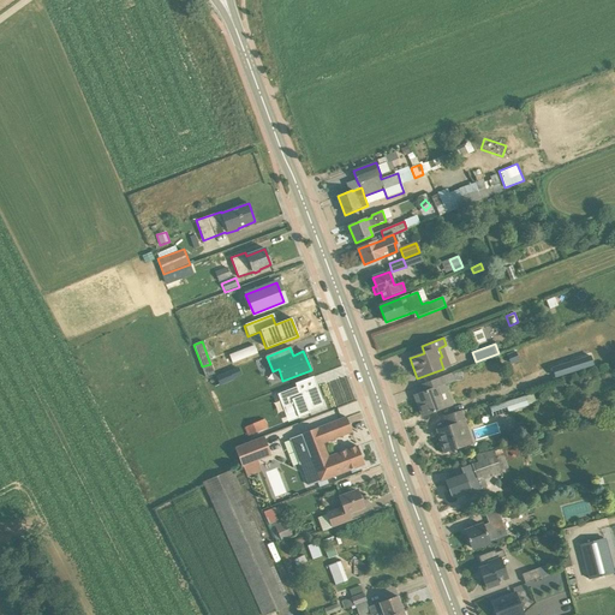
[(515,351),(506,354),(511,364),(519,362),(515,351)]
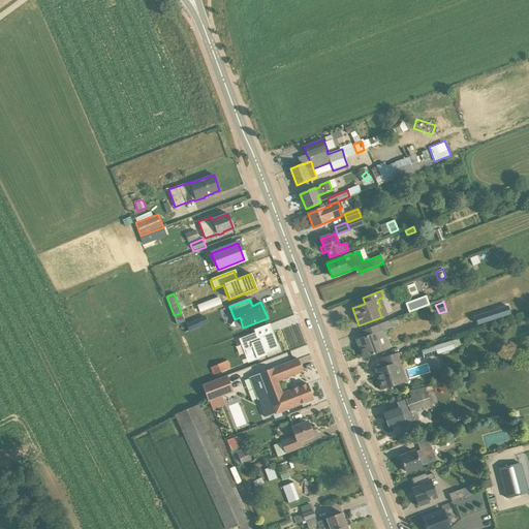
[(507,305),(474,315),(477,324),(510,314),(507,305)]
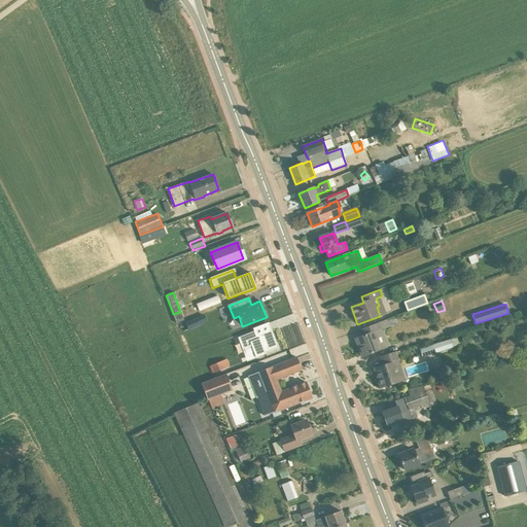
[(396,316),(387,320),(389,326),(396,326),(396,316)]
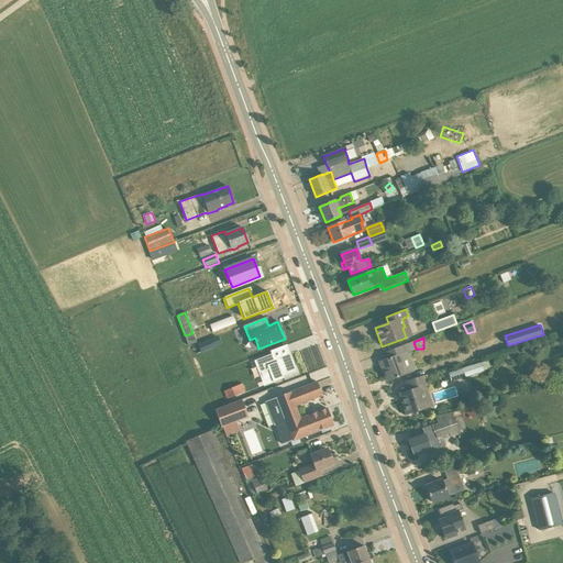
[(416,349),(414,342),(386,352),(389,359),(378,363),(386,381),(396,377),(396,378),(406,375),(398,355),(416,349)]
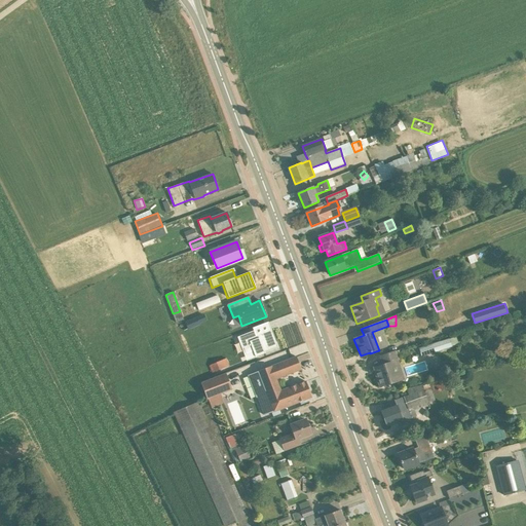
[(275,347),(269,331),(256,336),(254,331),(238,337),(246,354),(253,351),(255,358),(264,353),(264,351),(275,347)]
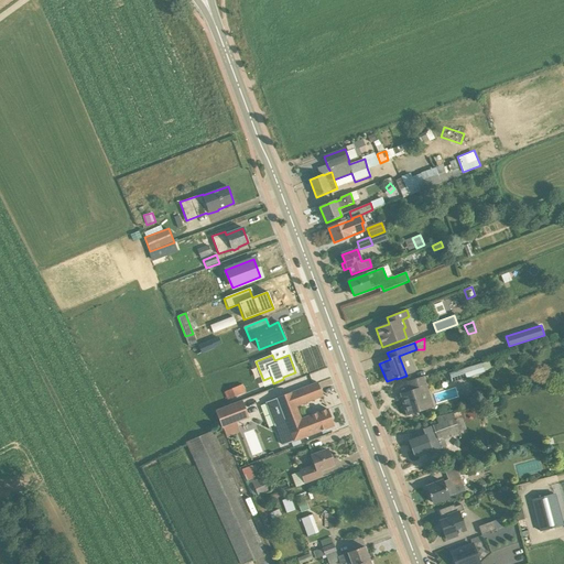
[(481,362),(448,373),(452,383),(485,372),(481,362)]
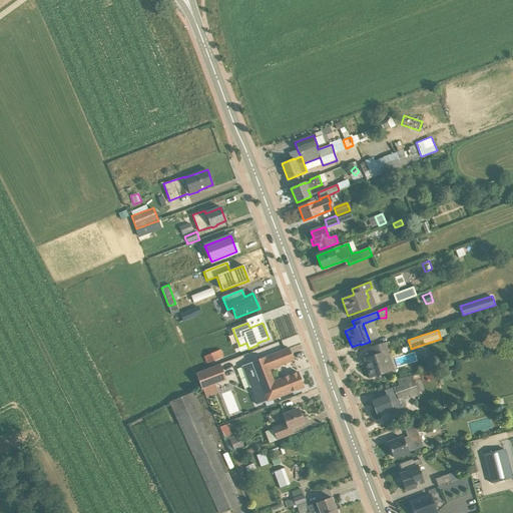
[(371,348),(373,354),(374,356),(364,359),(370,378),(387,373),(383,359),(390,357),(385,343),(371,348)]
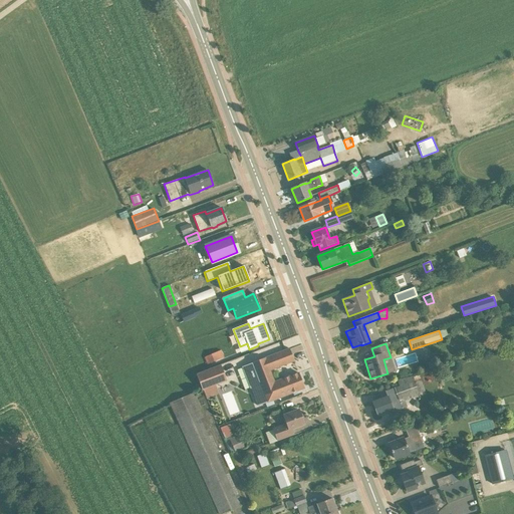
[(263,399),(282,392),(307,381),(302,369),(277,379),(273,367),(298,357),(294,348),(256,363),(256,364),(250,366),(263,399)]
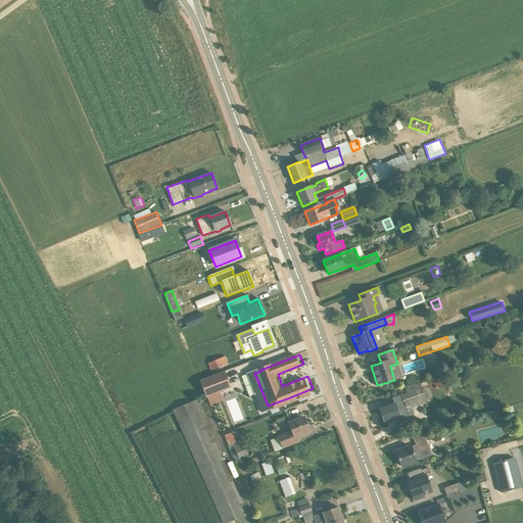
[(210,372),(218,369),(228,364),(225,357),(207,364),(210,372)]
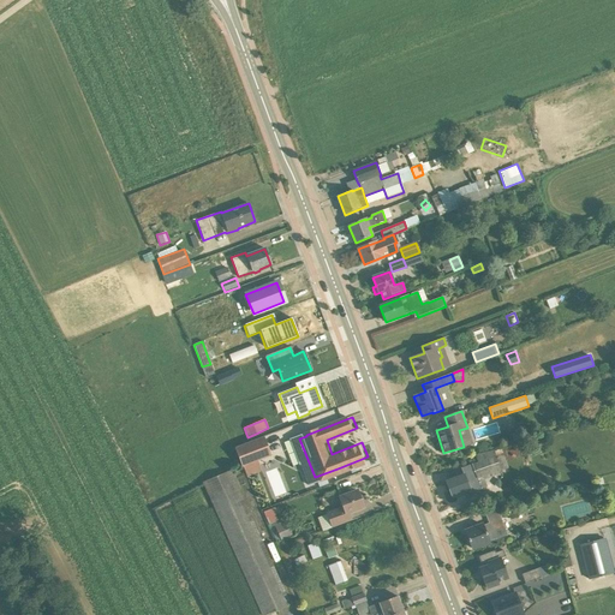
[(263,439),(236,449),(242,466),(258,460),(270,455),(263,439)]
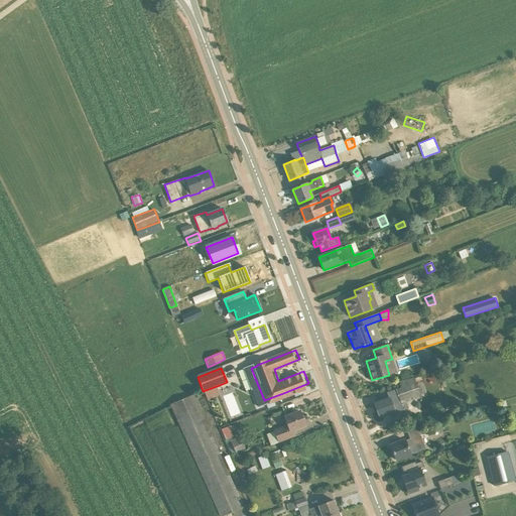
[(487,373),(476,374),(478,385),(496,382),(495,376),(487,377),(487,373)]
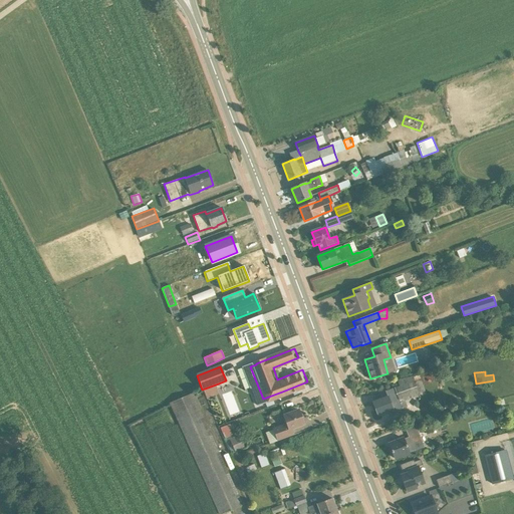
[(398,401),(404,399),(404,400),(425,392),(419,375),(413,376),(397,380),(400,387),(395,389),(395,388),(384,392),(388,397),(372,403),(377,416),(393,410),(393,412),(401,409),(398,401)]
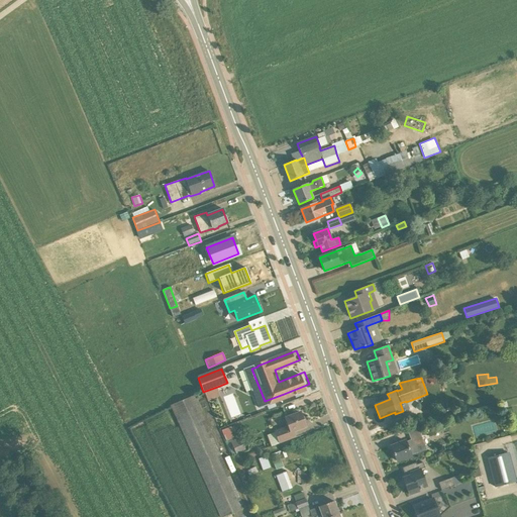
[(224,516),(244,509),(194,397),(194,396),(171,406),(219,516),(224,516)]
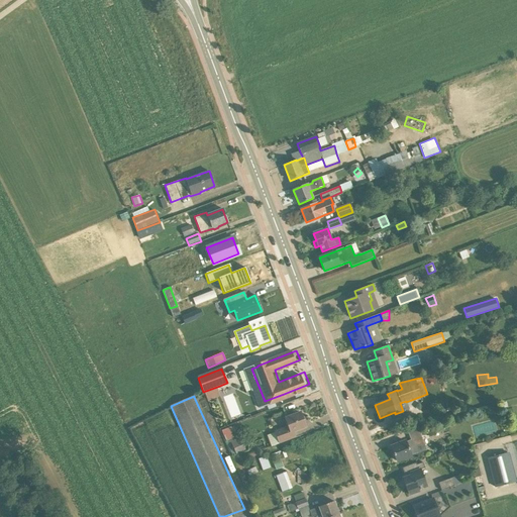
[(274,431),(275,432),(267,435),(271,446),(279,444),(291,439),(289,433),(306,427),(300,413),(286,418),(288,425),(274,431)]
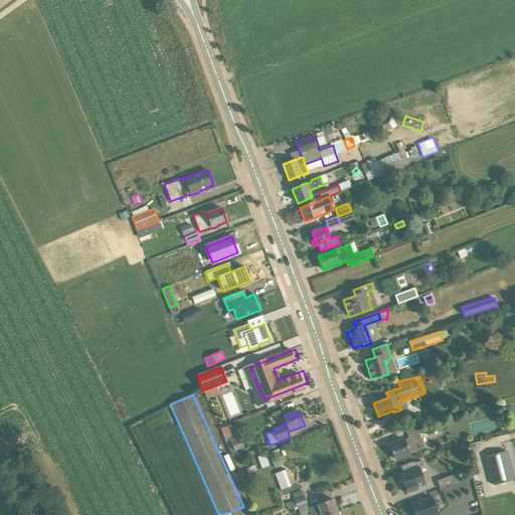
[(405,427),(407,434),(409,439),(389,446),(394,459),(424,448),(415,423),(405,427)]
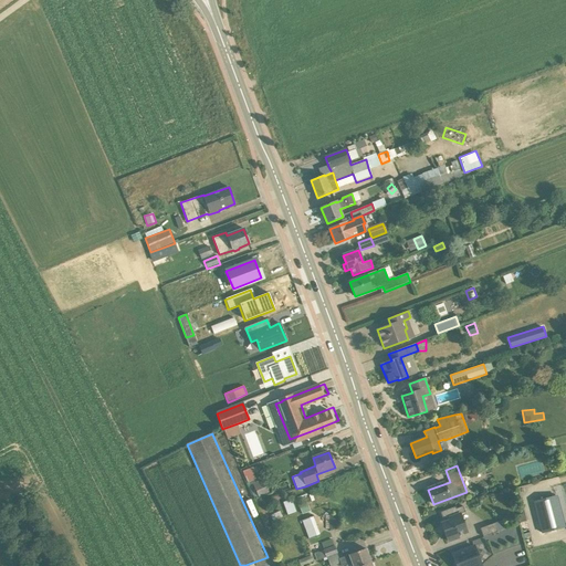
[(242,471),(249,481),(255,478),(250,467),(242,471)]
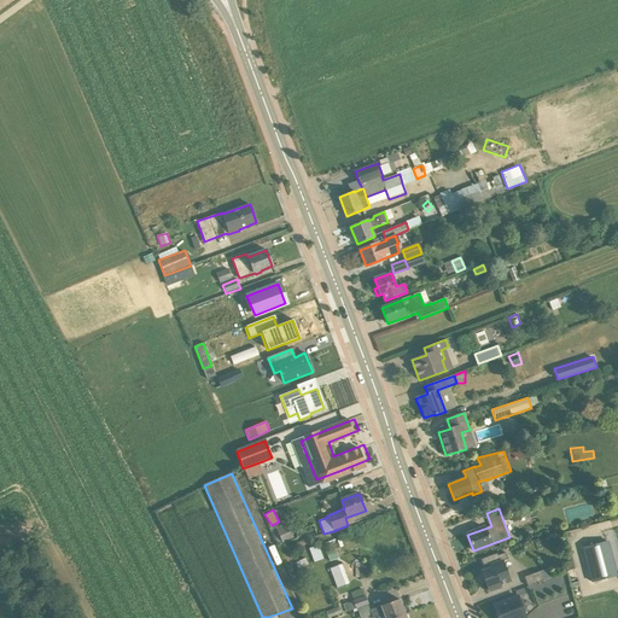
[(283,543),(293,538),(287,525),(277,530),(283,543)]
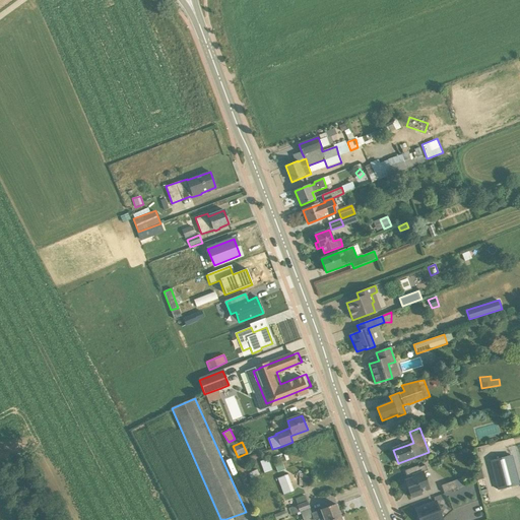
[(519,484),(511,455),(491,460),(499,491),(519,484)]
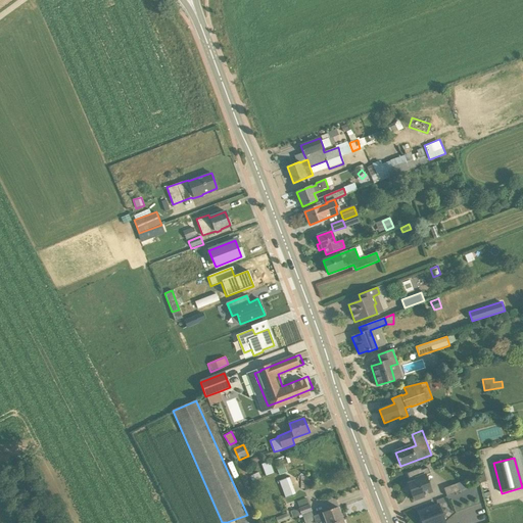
[(270,462),(262,465),(266,476),(274,473),(270,462)]
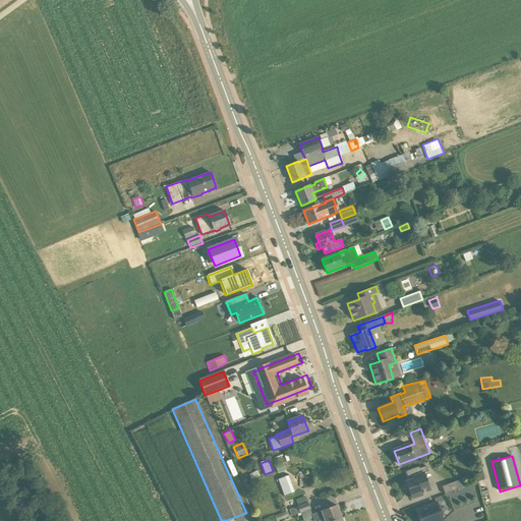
[(283,463),(276,465),(278,473),(286,470),(283,463)]
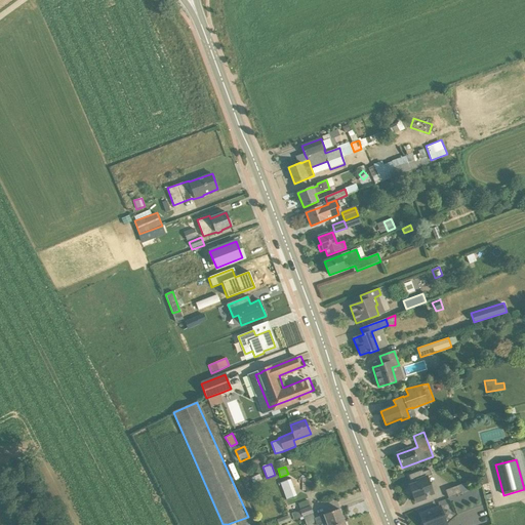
[(427,477),(432,475),(430,470),(422,472),(422,471),(408,476),(412,484),(409,485),(415,502),(426,499),(425,497),(433,494),(427,477)]
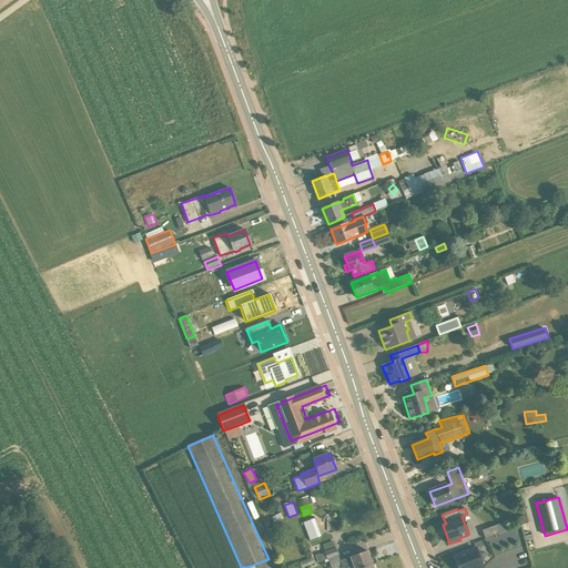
[(514,519),(517,527),(528,524),(526,515),(514,519)]
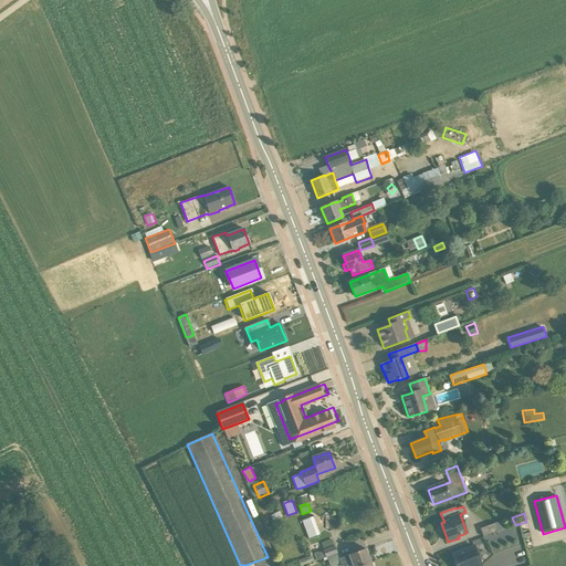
[(313,516),(302,521),(308,540),(320,535),(313,516)]
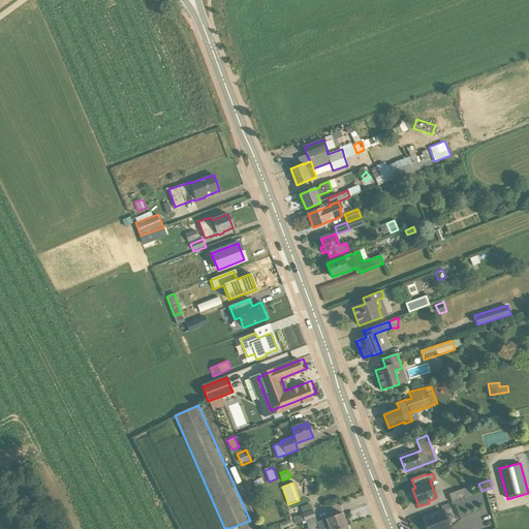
[(465,497),(462,489),(448,494),(452,502),(465,497)]
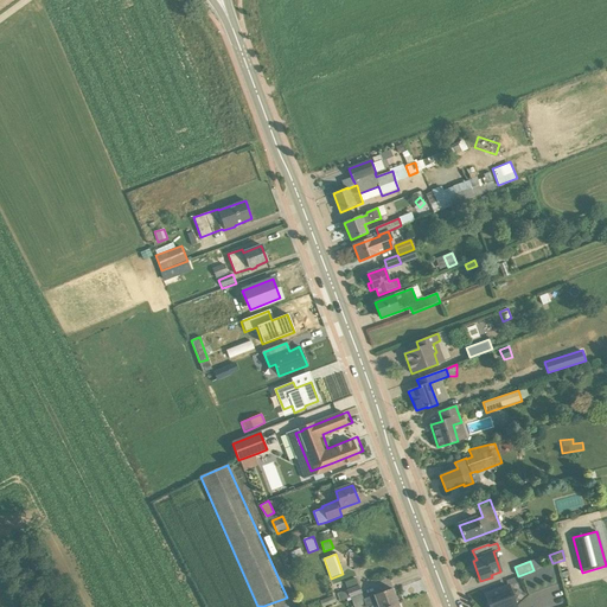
[(371,606),(390,606),(398,605),(391,588),(363,599),(358,587),(337,594),(340,602),(347,599),(349,601),(351,600),(353,606),(358,606),(365,605),(366,606),(369,606),(371,606)]
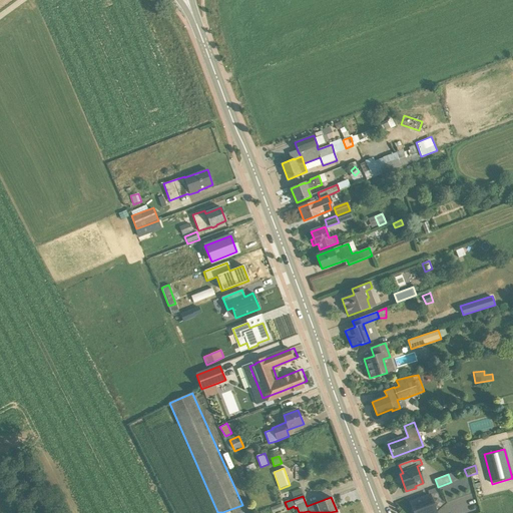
[(414,512),(434,512),(436,512),(430,496),(411,503),(414,512)]
